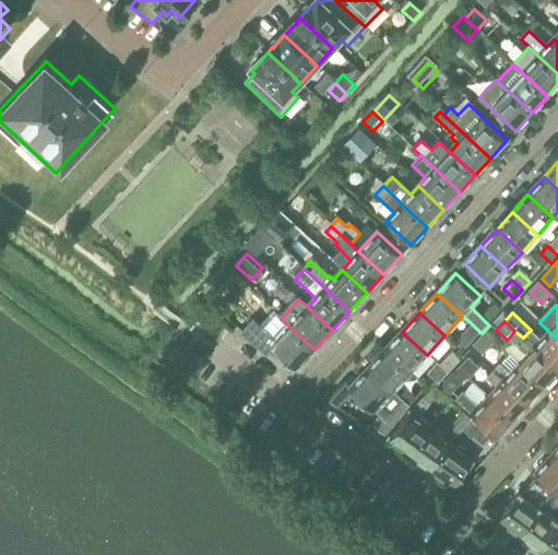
[(315,350),(289,327),(275,342),(253,322),(241,335),(266,357),(275,349),(297,369),(315,350)]
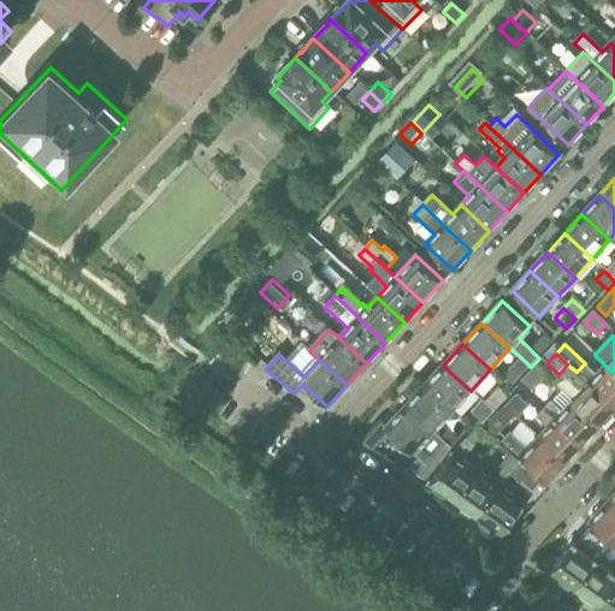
[(526,369),(518,361),(502,378),(510,386),(526,369)]
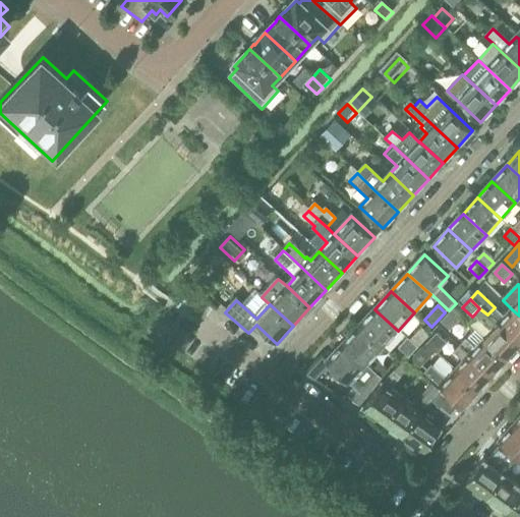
[(505,317),(495,307),(487,314),(519,345),(519,316),(512,309),(505,317)]
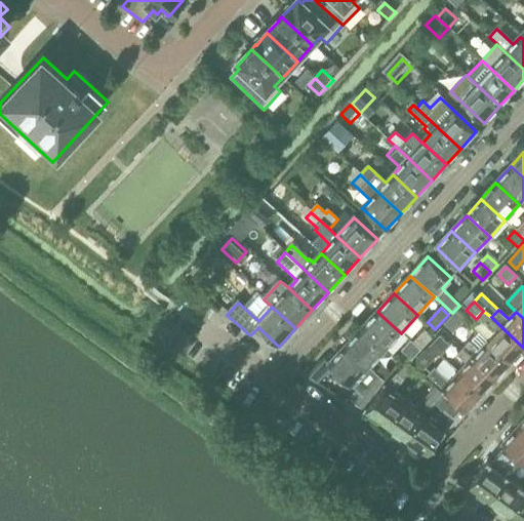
[(495,334),(487,343),(511,364),(523,350),(523,348),(491,317),(483,311),(478,317),(478,318),(478,319),(495,334)]
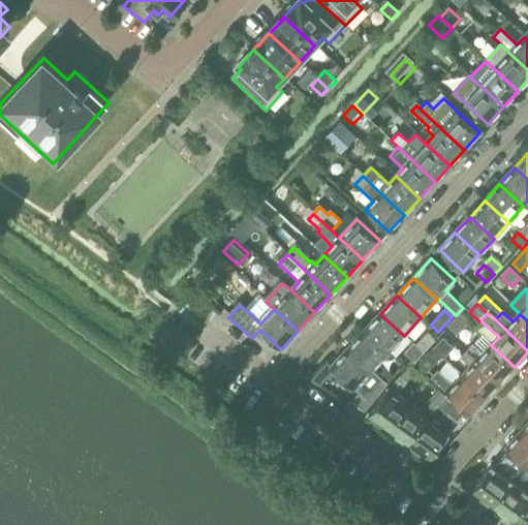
[(404,336),(380,314),(364,332),(387,353),(404,336)]
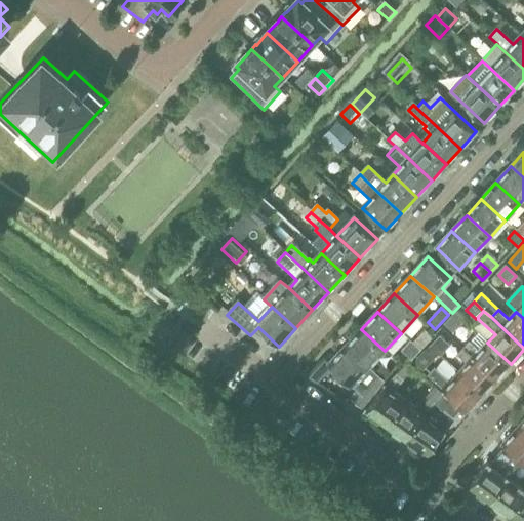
[(466,321),(456,312),(444,325),(453,333),(466,321)]
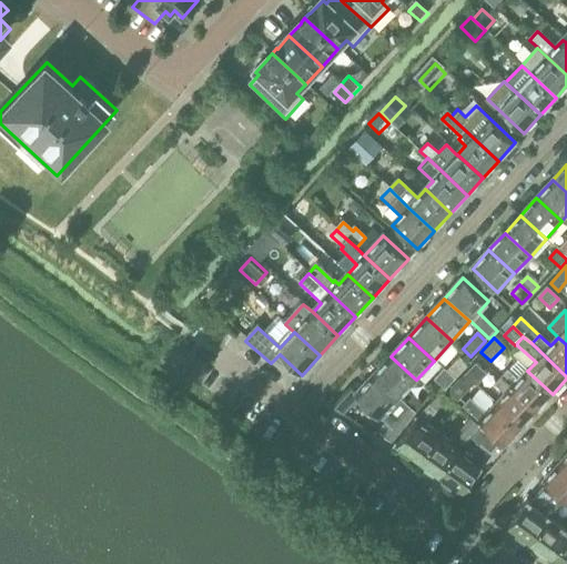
[(416,380),(391,356),(374,375),(398,399),(416,380)]
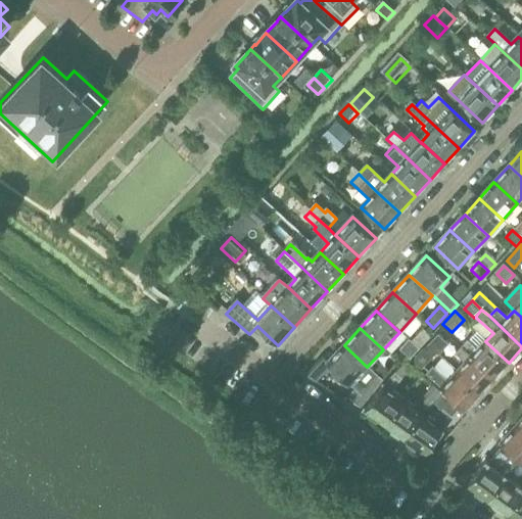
[(424,329),(412,341),(420,348),(431,337),(424,329)]
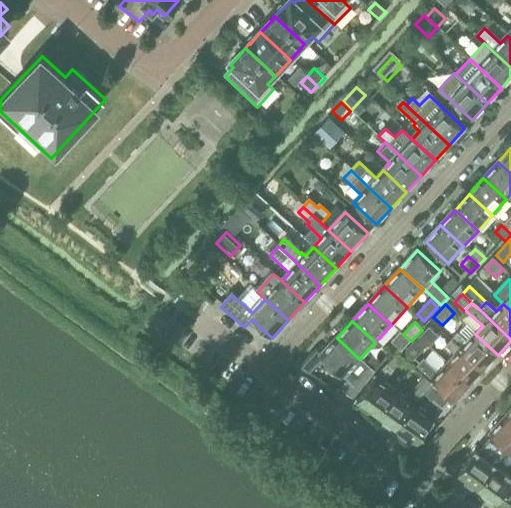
[(419,339),(427,347),(437,337),(429,329),(419,339)]
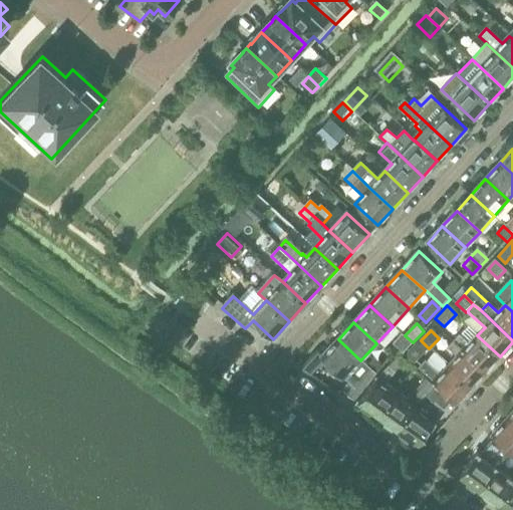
[(403,333),(395,343),(404,352),(413,342),(405,335),(403,333)]
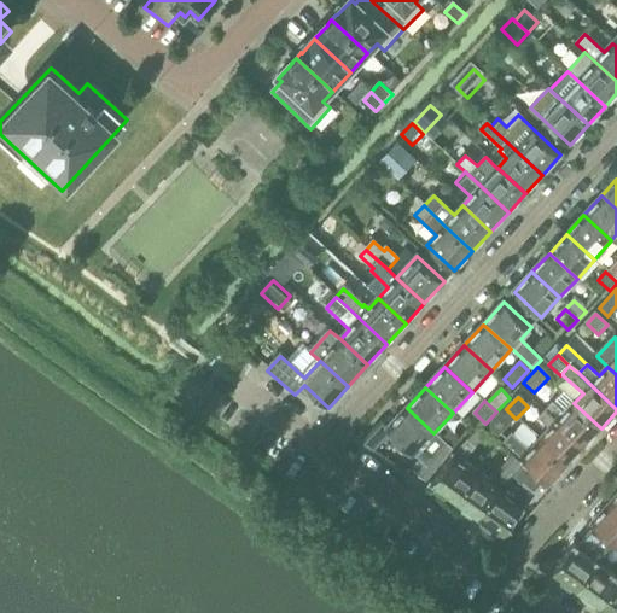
[(553,402),(545,412),(583,448),(601,428),(574,403),(565,413),(553,402)]
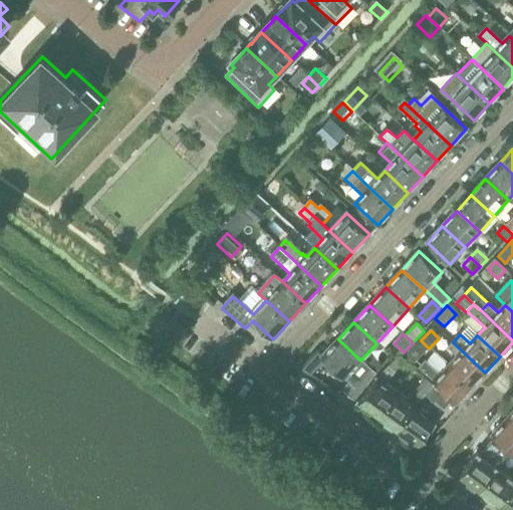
[(360,360),(338,339),(322,356),(350,384),(365,365),(360,360)]
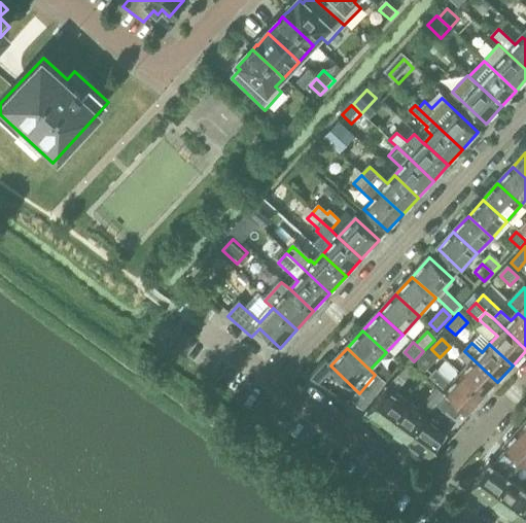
[(440,357),(431,349),(418,363),(418,367),(425,374),(440,357)]
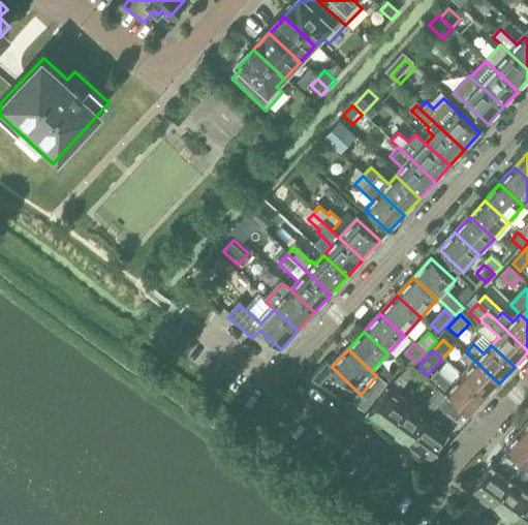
[(499,383),(466,352),(461,358),(471,367),(462,377),(485,399),(499,383)]
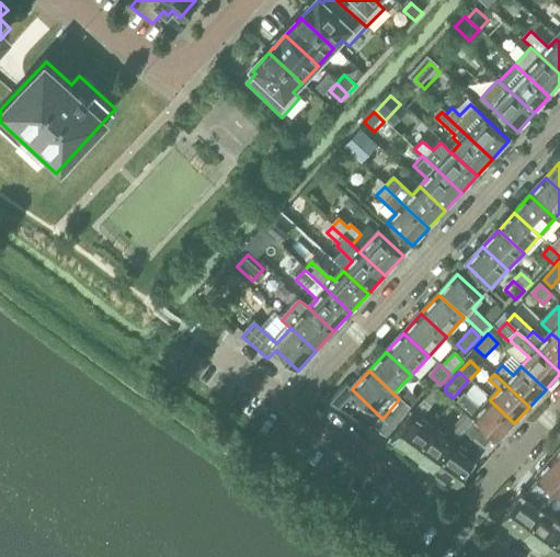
[(436,388),(424,400),(432,406),(443,394),(436,388)]
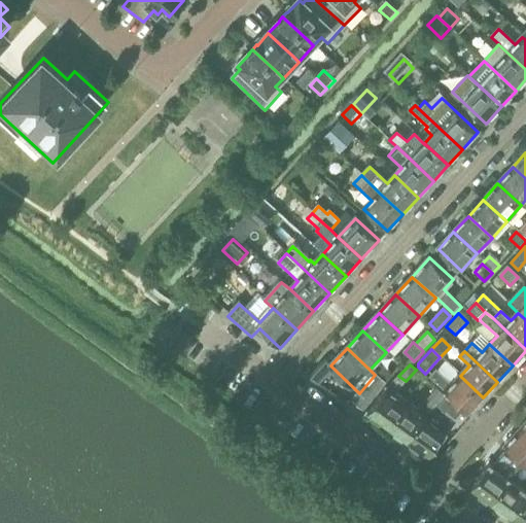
[(468,414),(483,397),(460,376),(451,385),(436,371),(429,378),(468,414)]
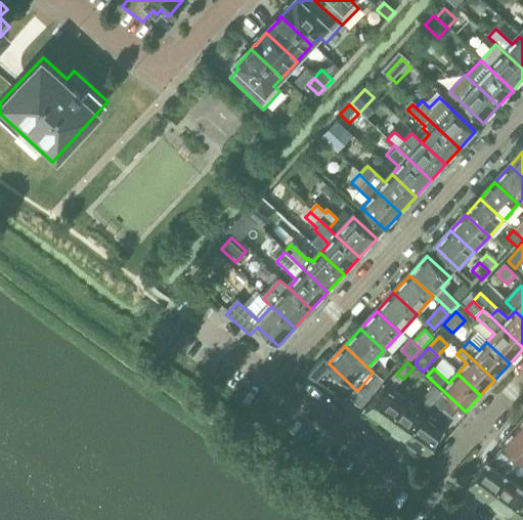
[(357,391),(349,399),(361,409),(368,400),(384,382),(374,373),(357,391)]
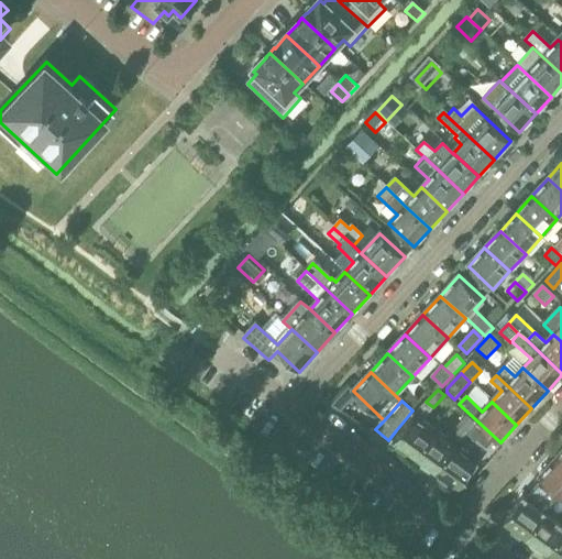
[(412,415),(392,442),(412,458),(433,430),(422,423),(433,407),(426,402),(412,416),(412,415)]
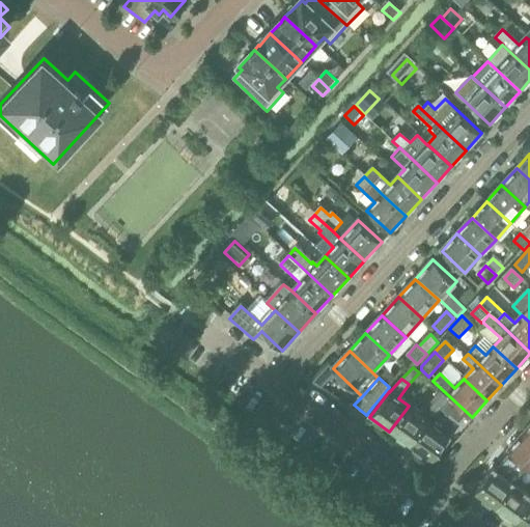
[(409,406),(389,432),(410,447),(428,420),(448,401),(441,394),(421,415),(409,406)]
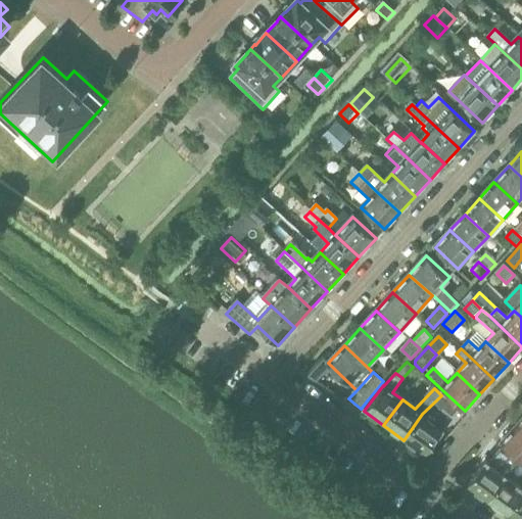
[(459,411),(441,395),(422,414),(404,440),(424,455),(436,439),(438,439),(443,434),(442,431),(443,430),(431,421),(440,410),(451,419),(459,411)]
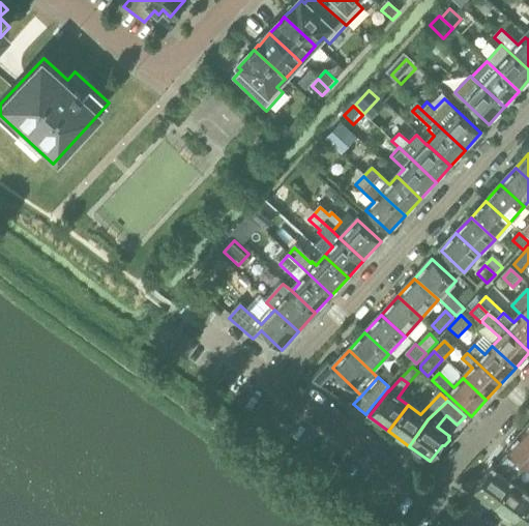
[(528,439),(522,433),(507,448),(528,468),(528,439)]
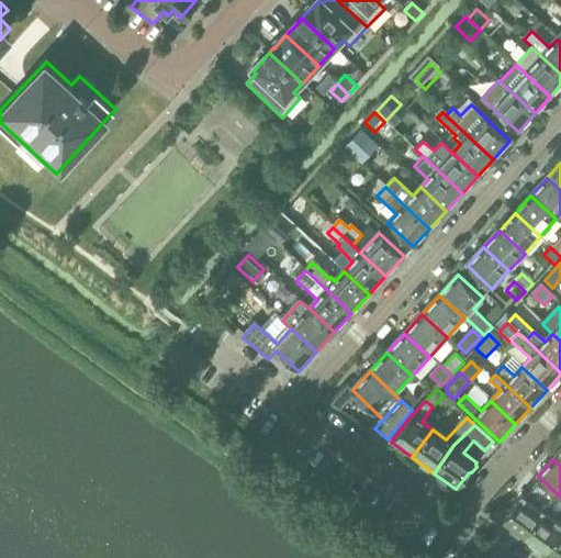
[(501,522),(523,538),(543,512),(554,495),(537,483),(526,499),(520,494),(501,522)]
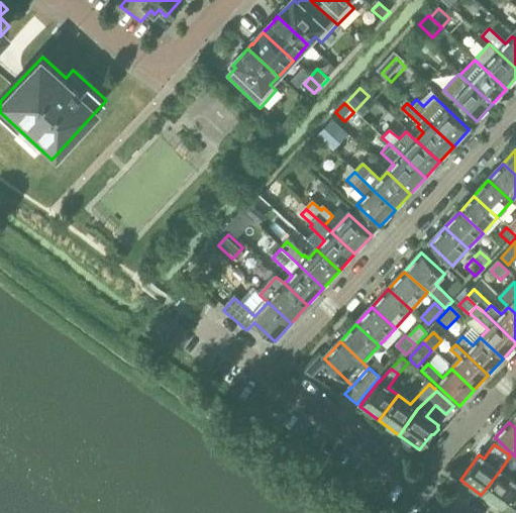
[(515,475),(512,480),(500,471),(481,495),(500,509),(515,488),(515,475)]
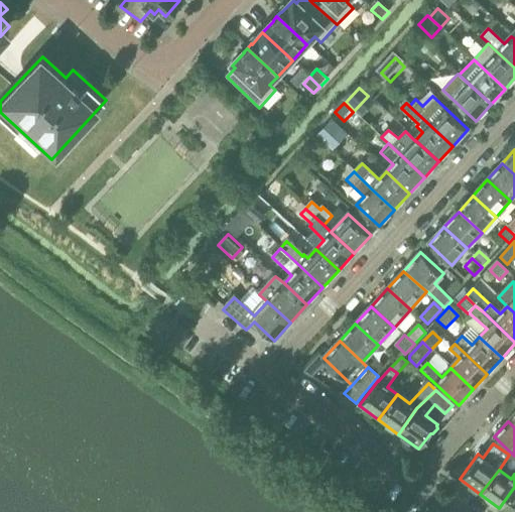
[(514,487),(499,508),(504,511),(514,511),(514,487)]
